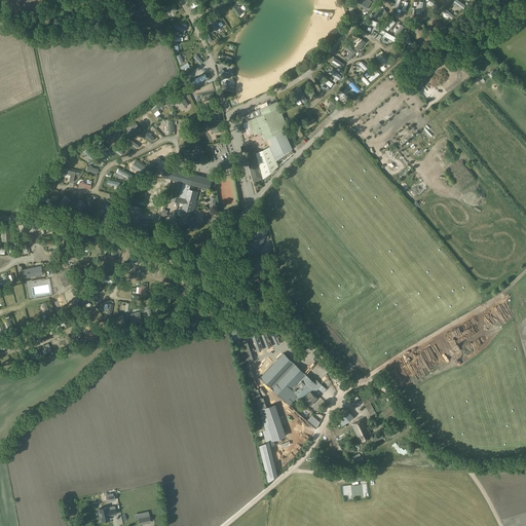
[(369,0),(359,0),(357,3),(366,9),(371,1),(369,0)]
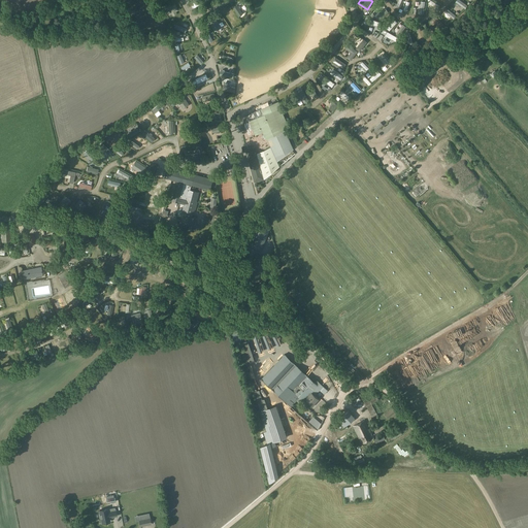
[(459,0),(457,0),(456,2),(459,4),(465,8),(467,5),(459,0)]
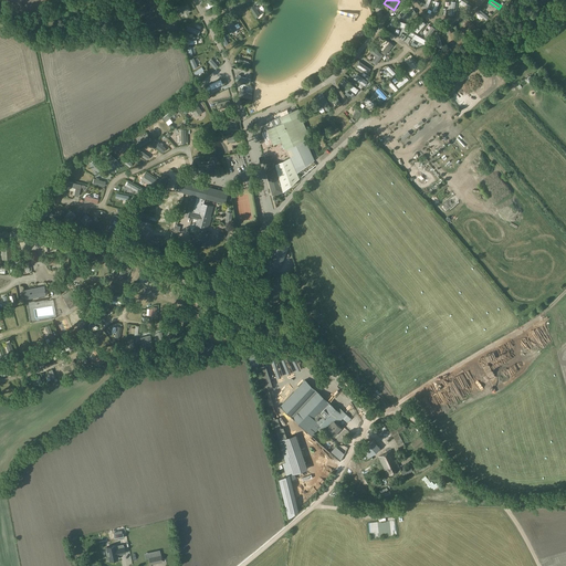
[(257,9),(258,9),(257,6),(255,7),(254,4),(250,8),(257,18),(260,14),(257,9)]
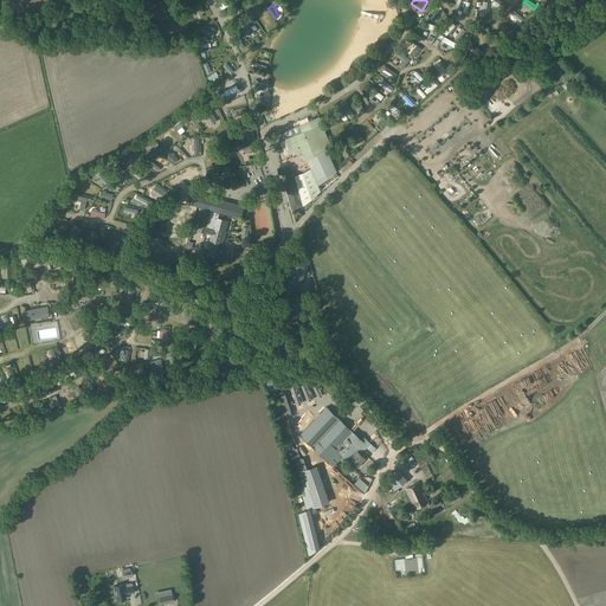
[(258,23),(264,20),(258,10),(253,12),(258,23)]
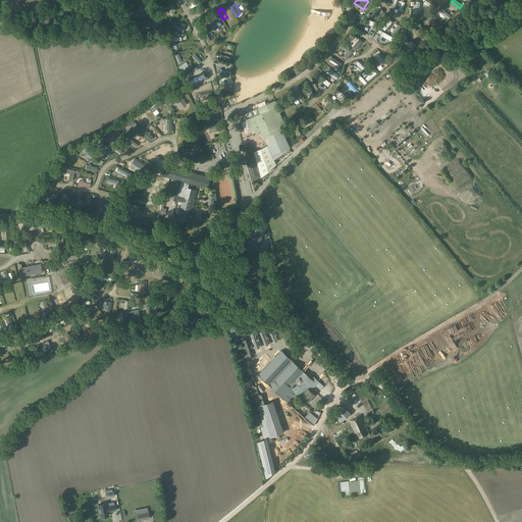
[(374,19),(383,12),(381,9),(377,11),(377,10),(375,12),(376,13),(372,16),(374,19)]
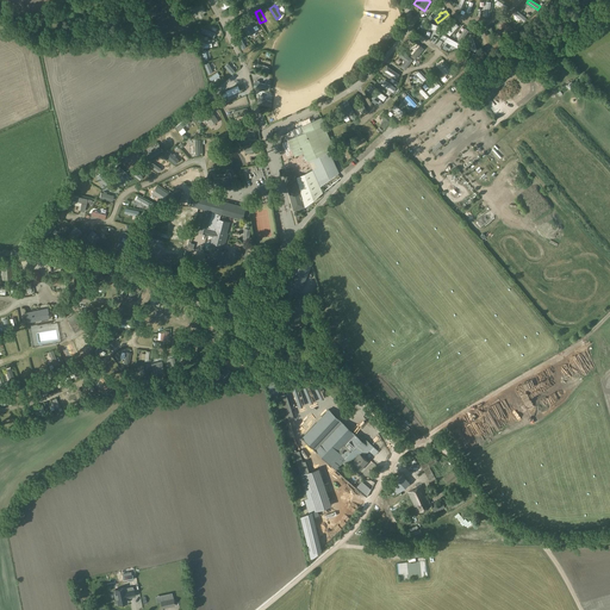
[(522,22),(522,20),(523,22),(527,18),(517,11),(515,13),(521,19),(520,20),(522,22)]
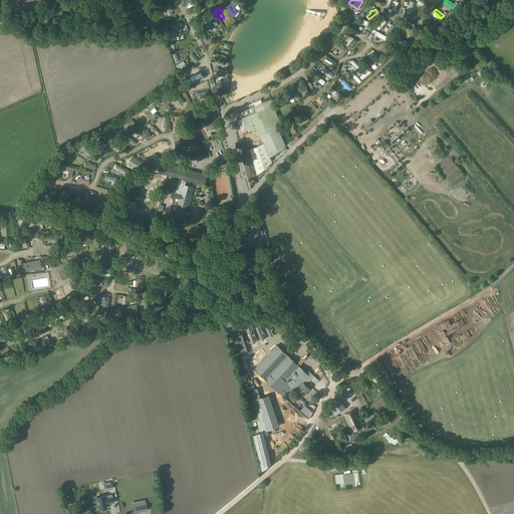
[(168,19),(178,14),(176,11),(166,15),(168,19)]
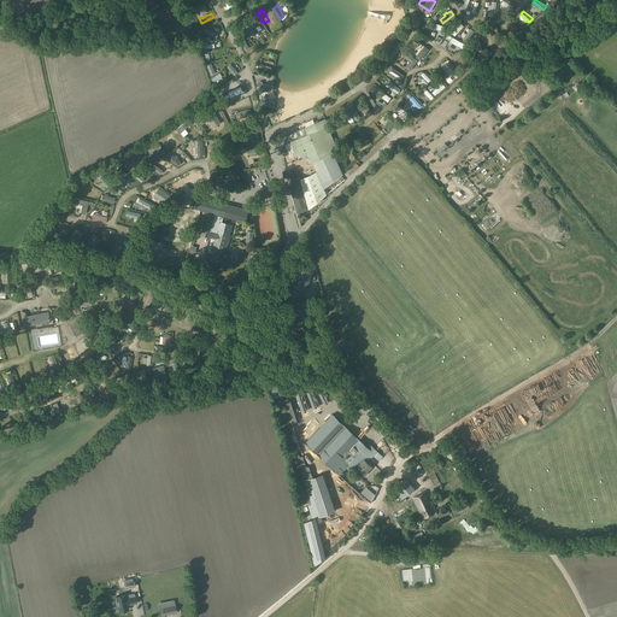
[(251,19),(244,24),(252,37),(259,33),(251,19)]
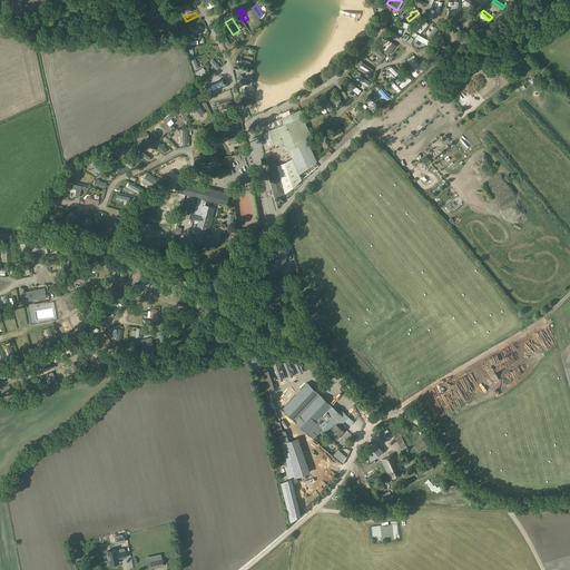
[(471,18),(467,22),(473,28),(472,29),(475,31),(477,30),(478,31),(481,28),(471,18)]
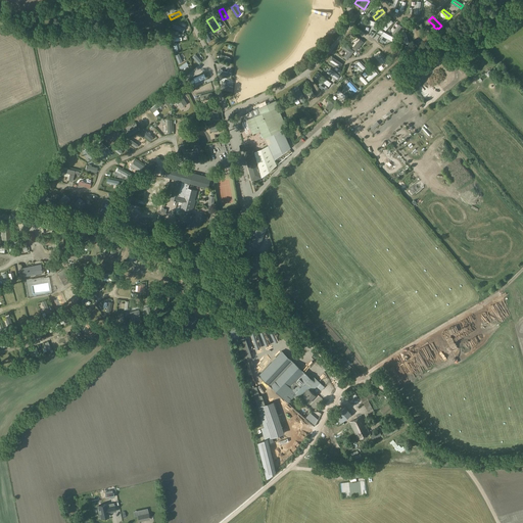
[(383,29),(385,31),(393,22),(390,19),(383,29)]
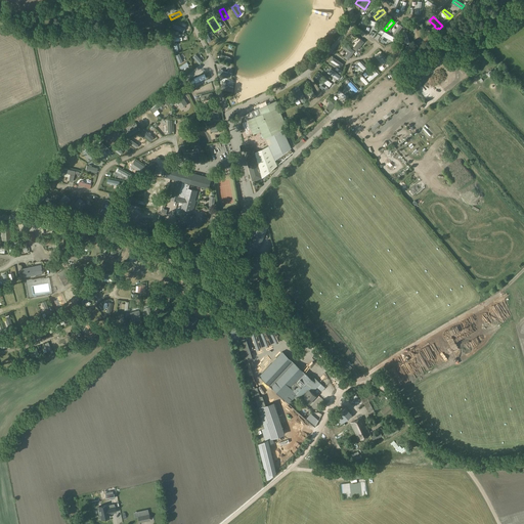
[(185,28),(175,24),(173,28),(184,32),(185,28)]
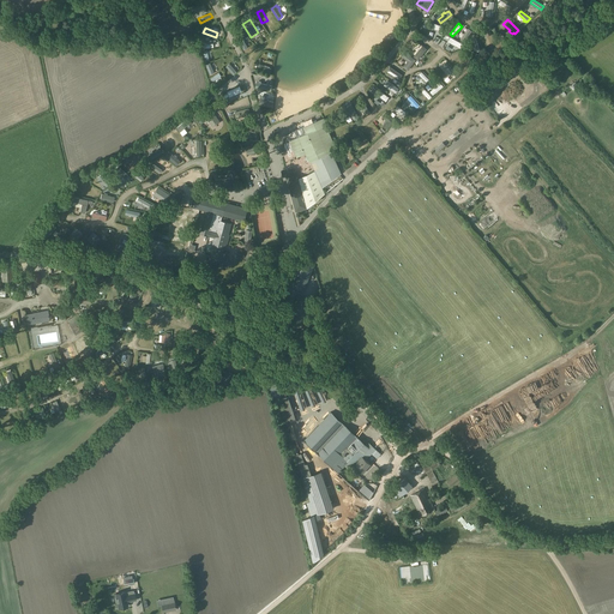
[(461,40),(464,42),(471,31),(468,29),(461,40)]
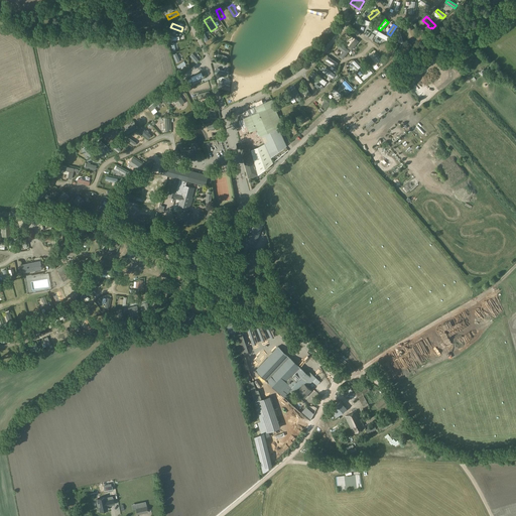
[(378,31),(376,34),(387,40),(389,37),(378,31)]
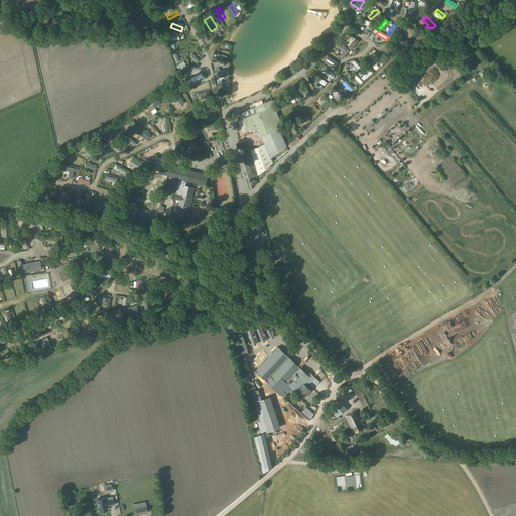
[(356,37),(348,46),(352,49),(359,40),(356,37)]
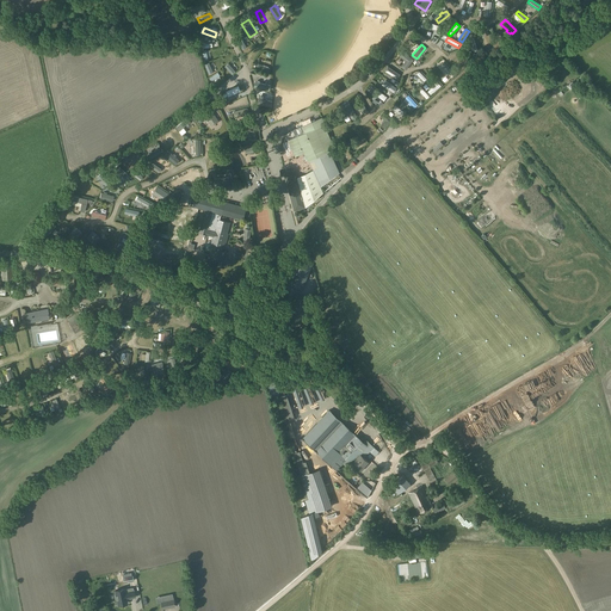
[(403,50),(400,55),(406,60),(401,66),(406,69),(414,59),(403,50)]
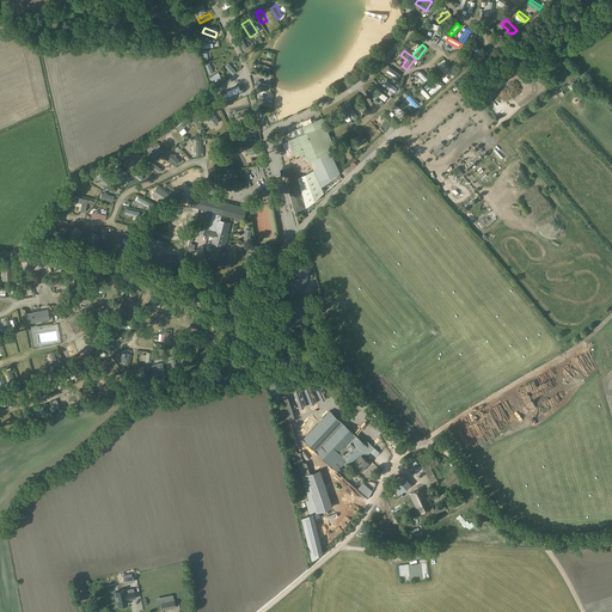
[(441,65),(451,75),(454,72),(445,61),(441,65)]
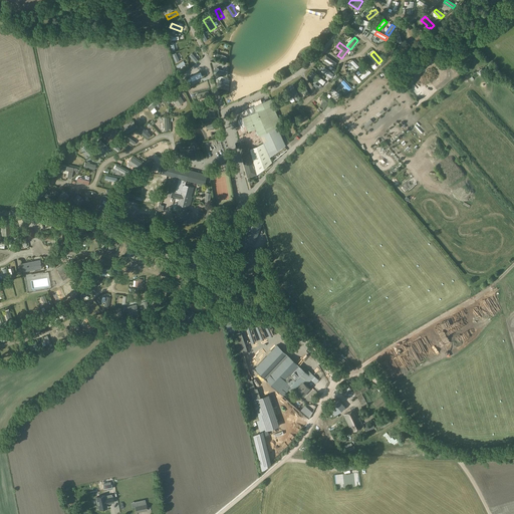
[(367,52),(363,55),(369,62),(373,59),(367,52)]
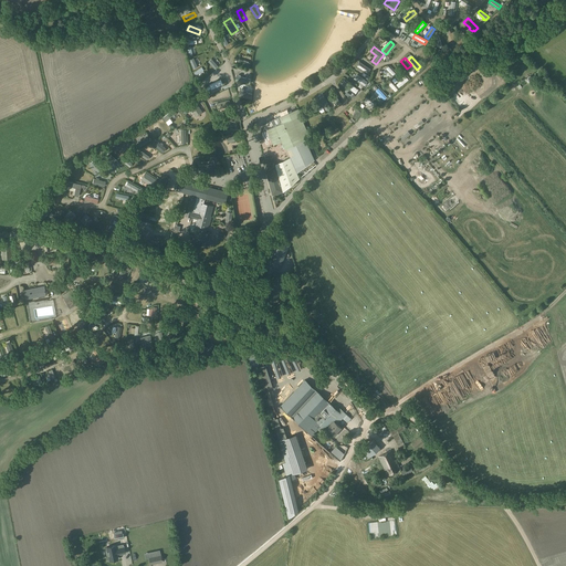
[(218,66),(212,59),(209,62),(215,69),(218,66)]
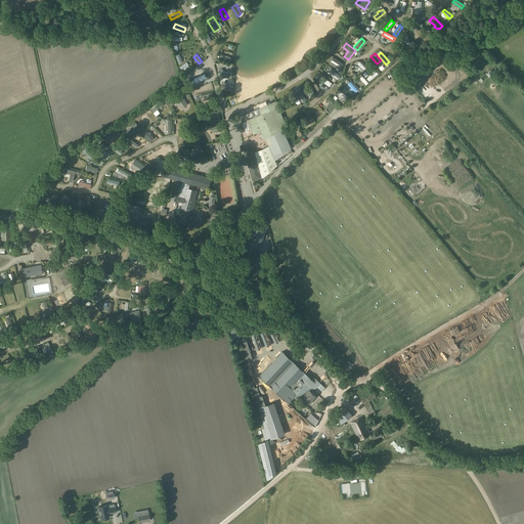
[(343,64),(333,57),(330,60),(340,68),(343,64)]
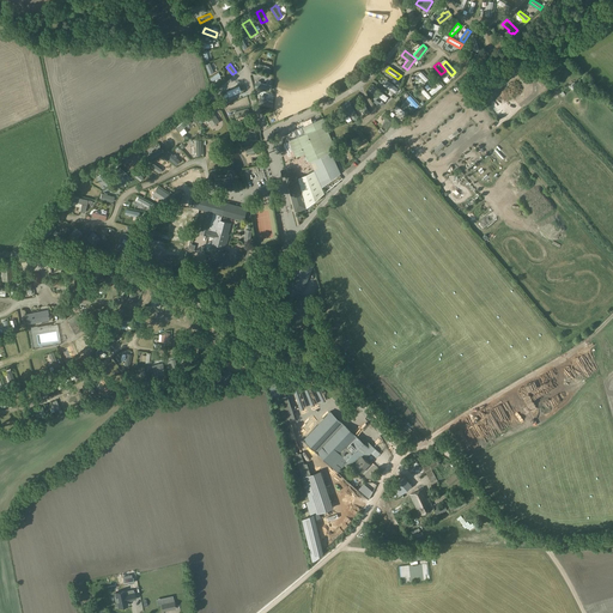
[(420,72),(418,74),(425,83),(429,79),(420,72)]
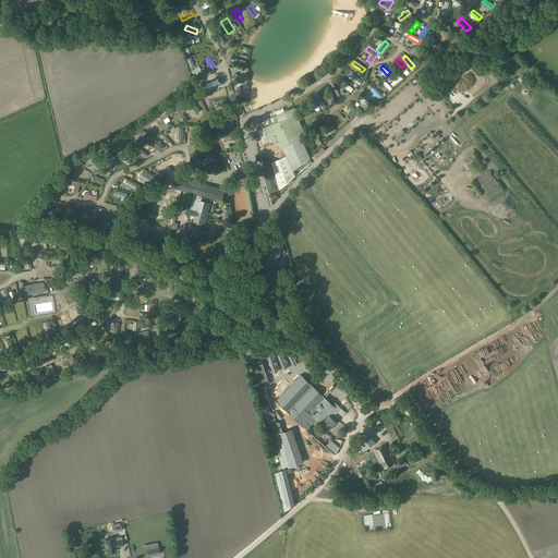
[(233,74),(232,80),(246,83),(247,77),(238,75),(238,74),(235,73),(234,75),(233,74)]
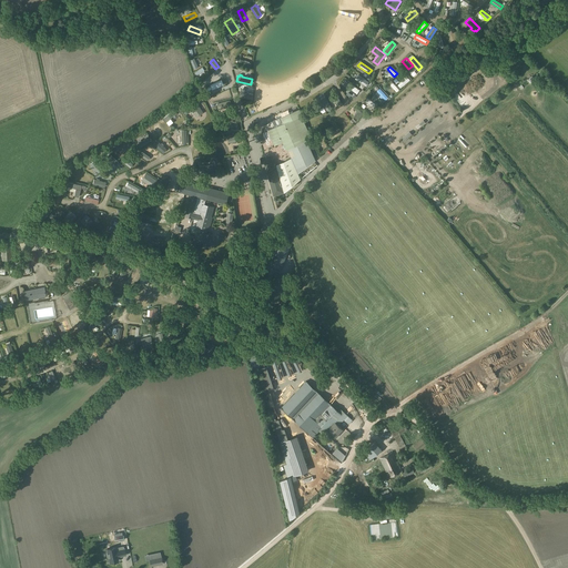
[(355,79),(366,85),(368,82),(358,74),(355,79)]
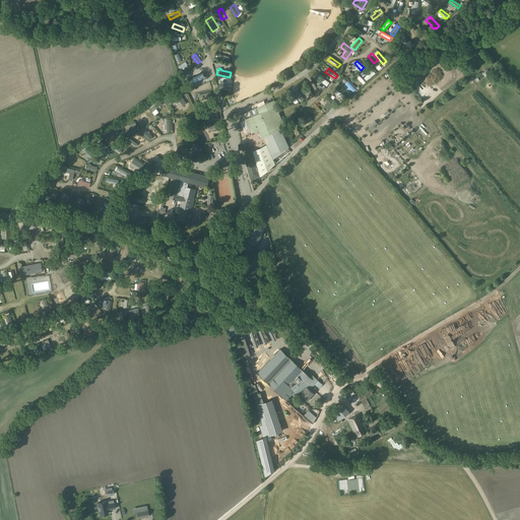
[(367,80),(375,73),(373,70),(365,77),(367,80)]
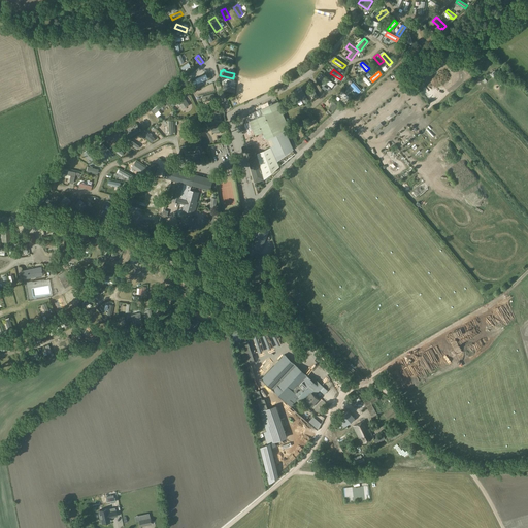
[(433,74),(428,79),(432,85),(438,79),(433,74)]
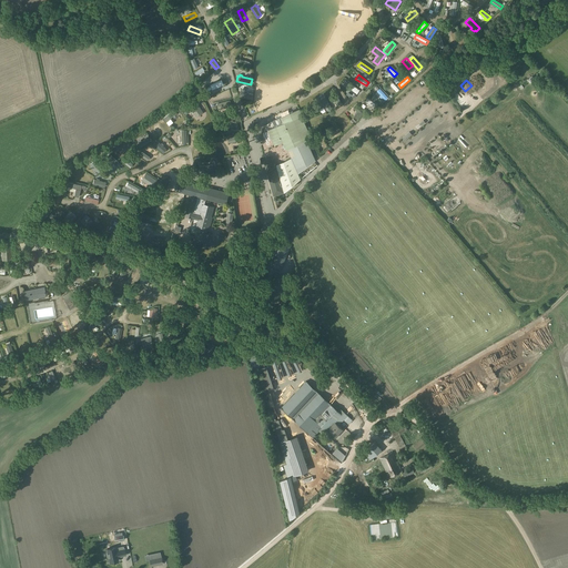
[(222,81),(211,85),(213,90),(224,84),(222,81)]
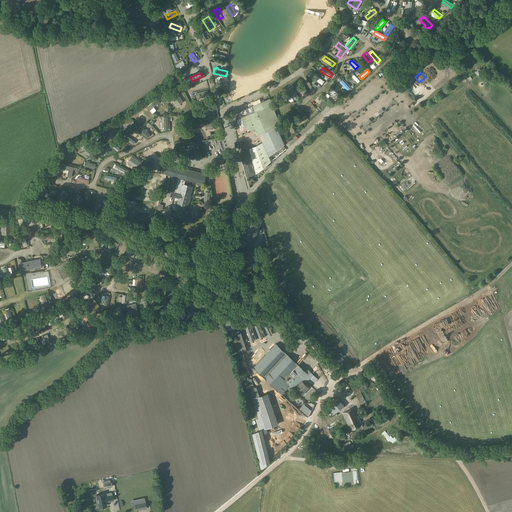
[(316,74),(313,78),(323,85),(325,81),(316,74)]
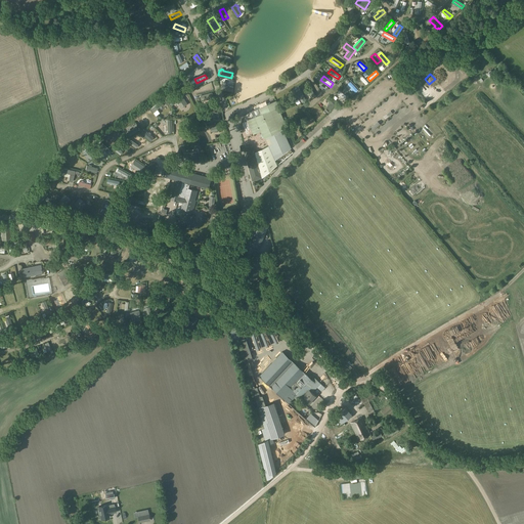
[(366,85),(368,83),(362,76),(360,78),(366,85)]
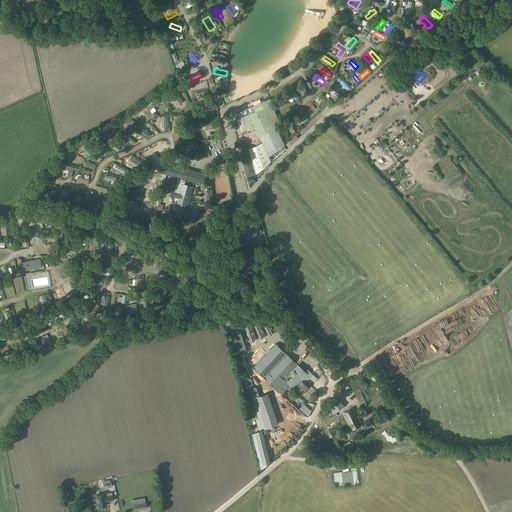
[(340,82),(348,91),(350,88),(342,80),(340,82)]
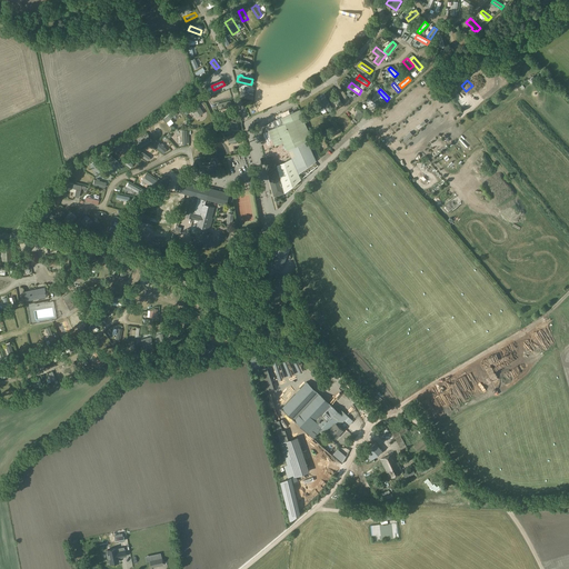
[(458,103),(462,100),(460,97),(461,96),(458,91),(452,96),(458,103)]
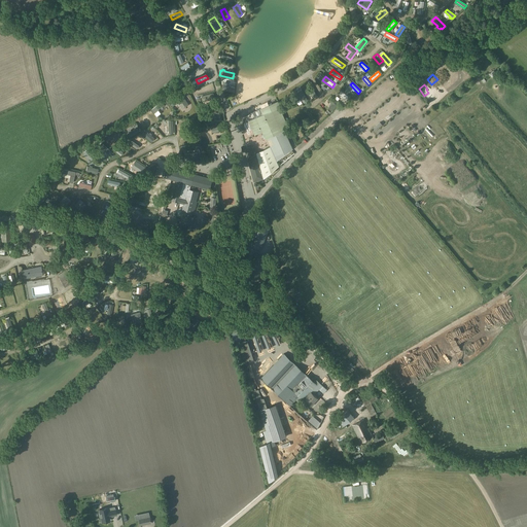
[(312,86),(308,89),(309,92),(308,93),(310,95),(311,94),(313,98),(317,96),(312,86)]
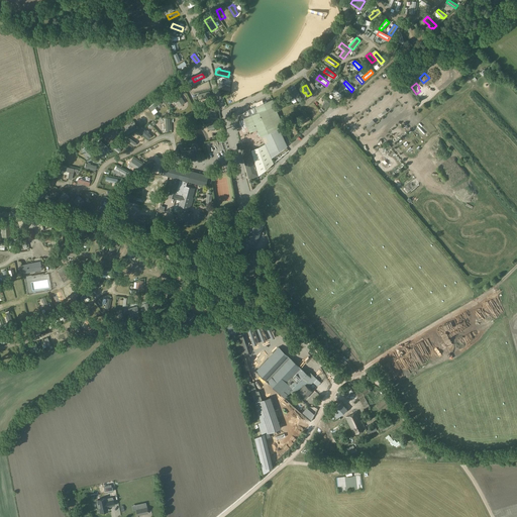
[(298,101),(302,98),(296,88),(292,90),(298,101)]
